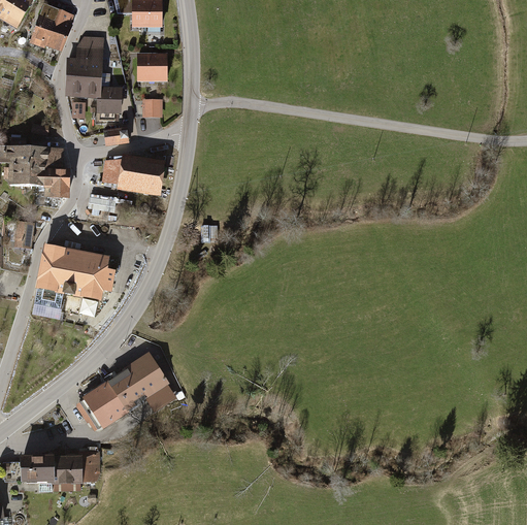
[(0,19),(17,28),(32,0),(7,0),(0,13),(0,19)]
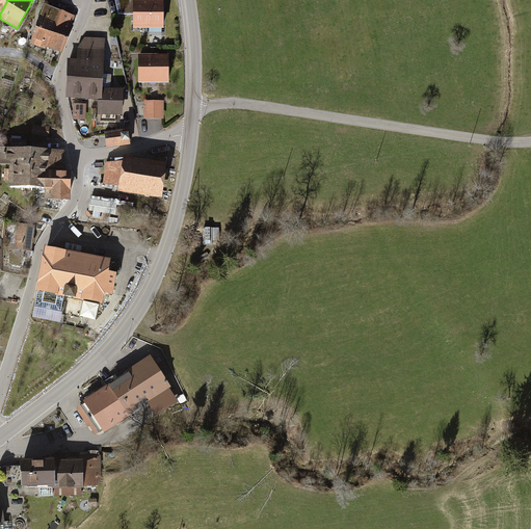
[(133,0),(133,27),(164,27),(164,0),(133,0)]
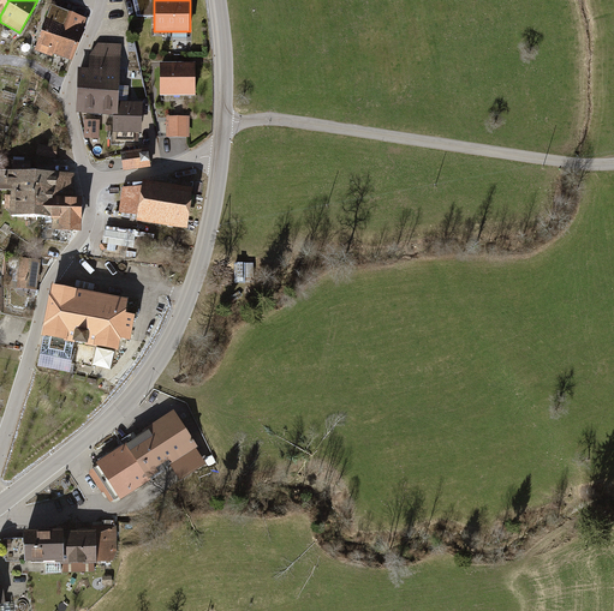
[(51,55),(52,54),(63,25),(73,29),(75,24),(82,27),(87,16),(51,4),(34,49),(51,55)]
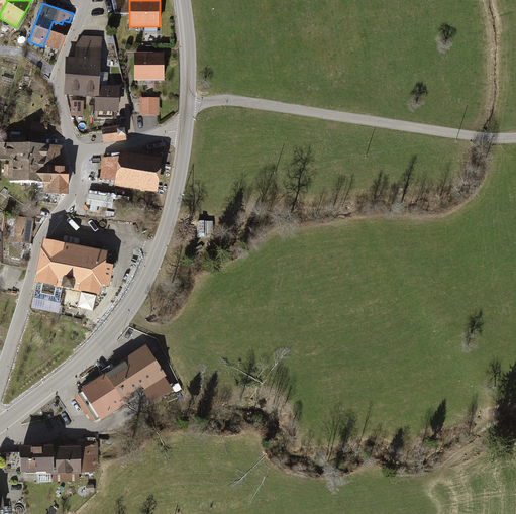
[(53,21),(43,45),(61,52),(71,23),(69,22),(63,20),(62,24),(53,21)]
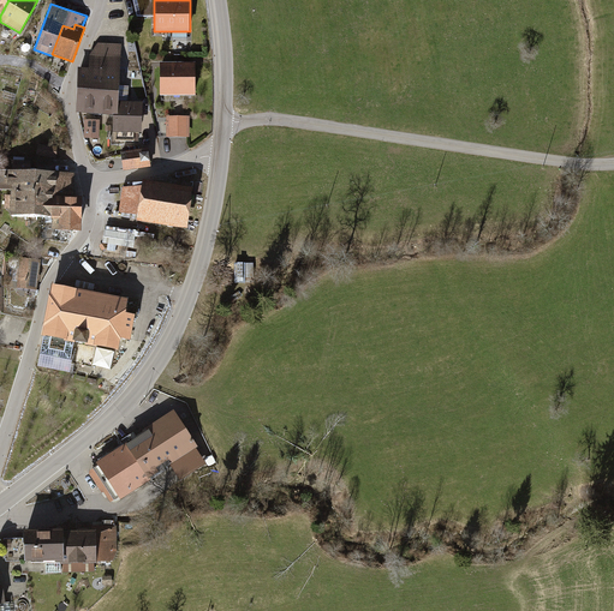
[(97,111),(100,42),(91,53),(91,67),(79,67),(77,111),(97,111)]
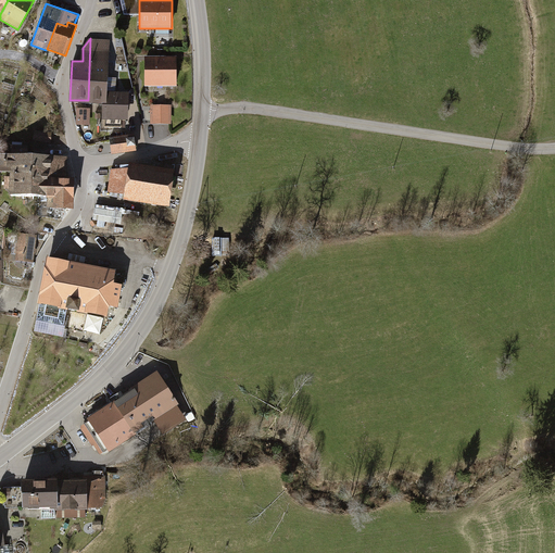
[(106,39),(90,38),(88,100),(103,101),(103,91),(106,39)]
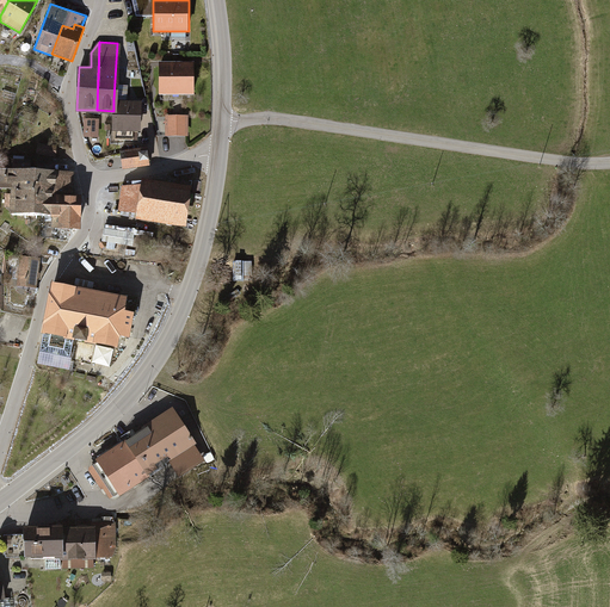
[(195,61),(159,61),(159,94),(195,94),(195,61)]
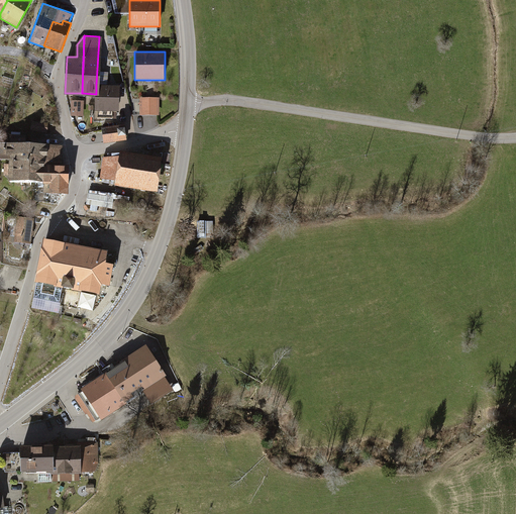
[(118,86),(96,85),(96,94),(95,107),(117,108),(118,86)]
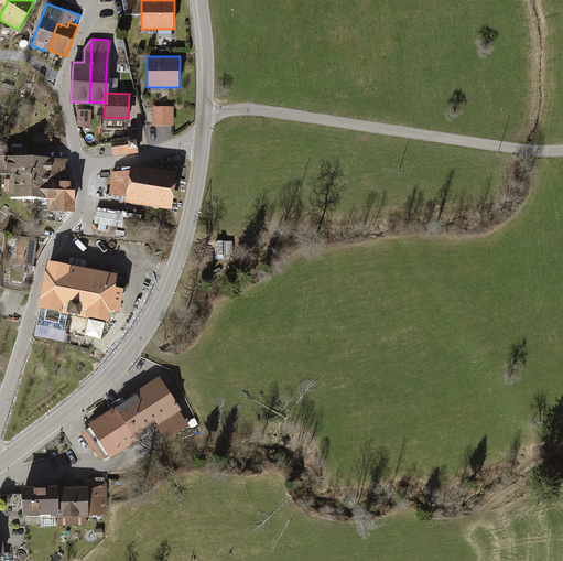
[(173,105),(152,105),(152,125),(172,125),(173,125),(173,105)]
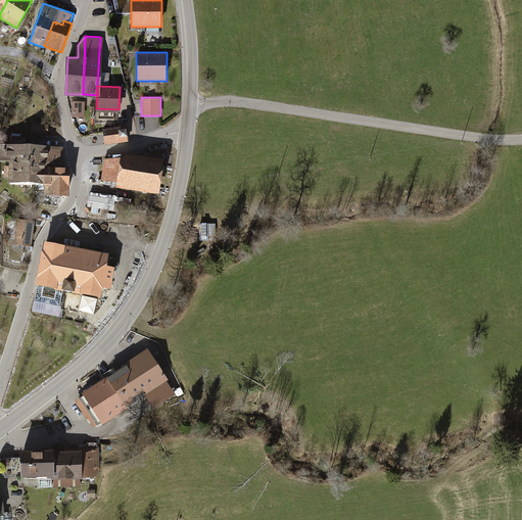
[(85,100),(72,100),(70,115),(84,116),(85,100)]
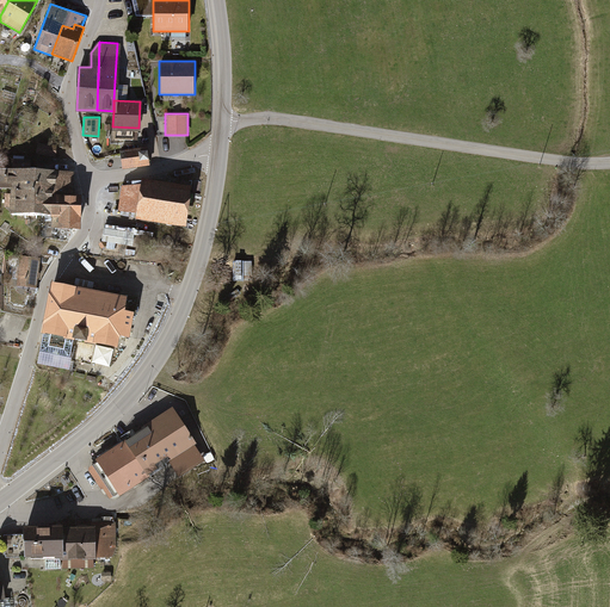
[(147,146),(119,149),(122,168),(149,165),(147,146)]
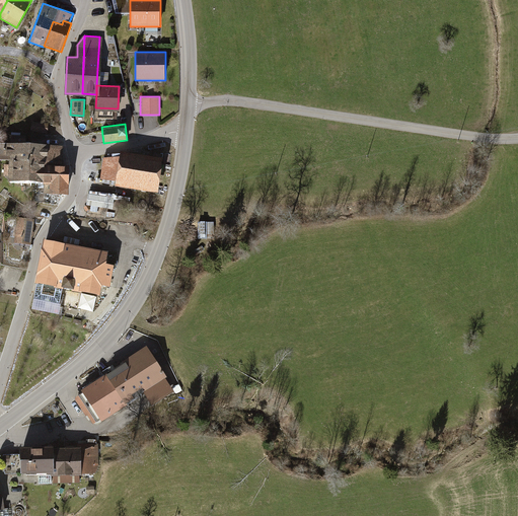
[(7,180),(28,181),(29,164),(29,144),(0,142),(0,157),(8,158),(7,180)]
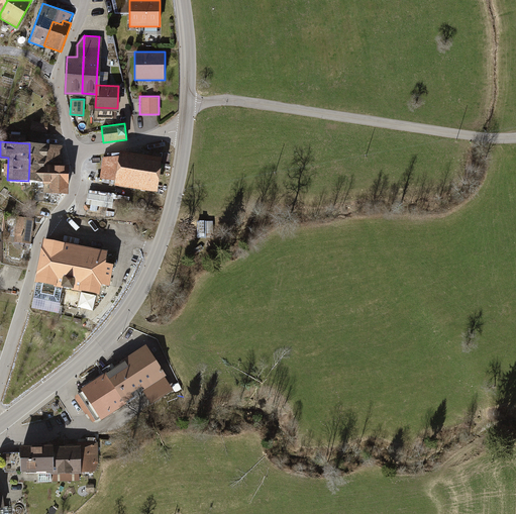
[(29,143),(29,164),(59,165),(60,144),(29,143)]
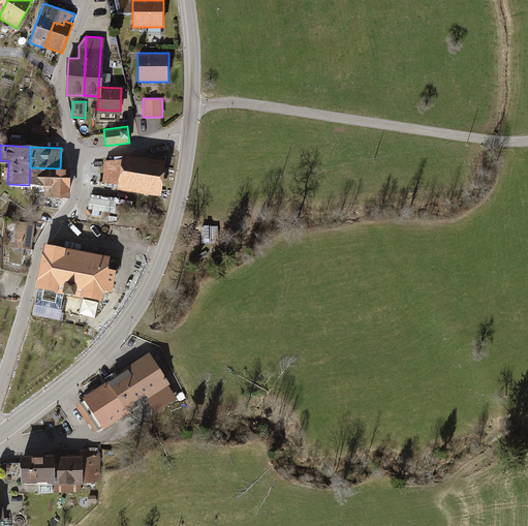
[(165,158),(122,151),(121,156),(104,158),(101,180),(117,182),(116,187),(160,193),(165,158)]
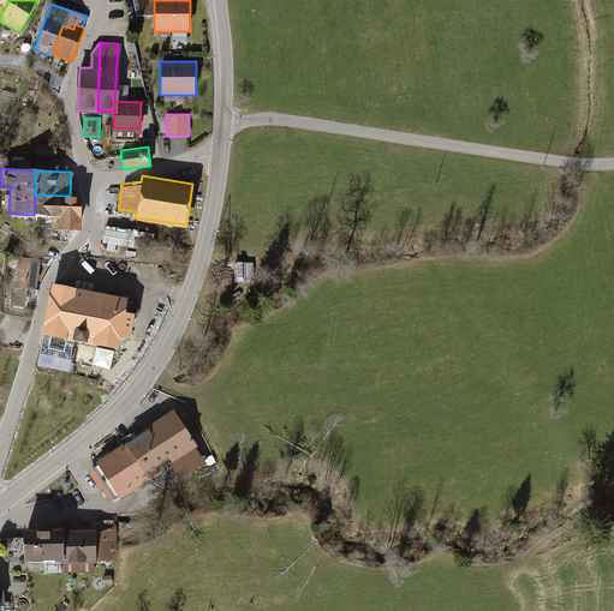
[(78,196),(70,196),(35,195),(34,215),(58,215),(57,227),(77,228),(78,196)]
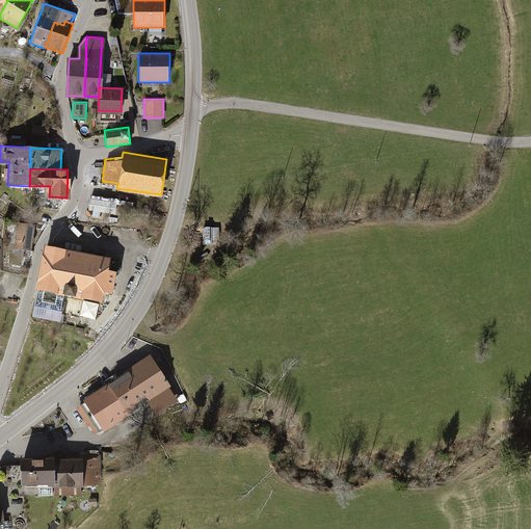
[(96,195),(95,205),(114,208),(116,199),(96,195)]
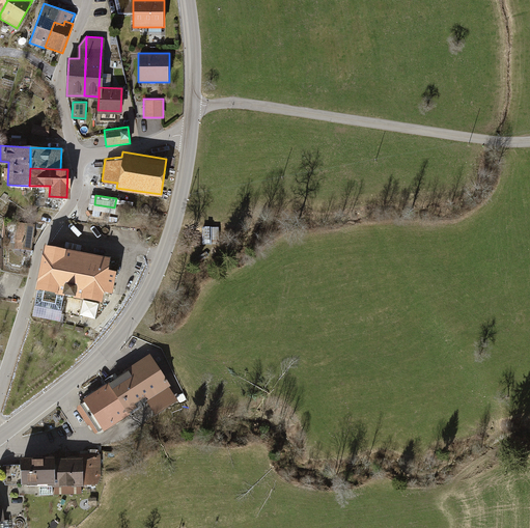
[(34,221),(17,219),(12,246),(31,248),(34,221)]
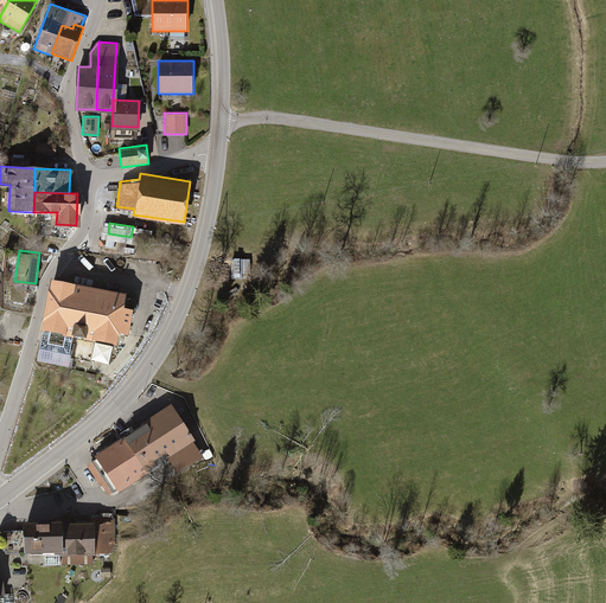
[(246,277),(246,260),(235,260),(235,277),(246,277)]
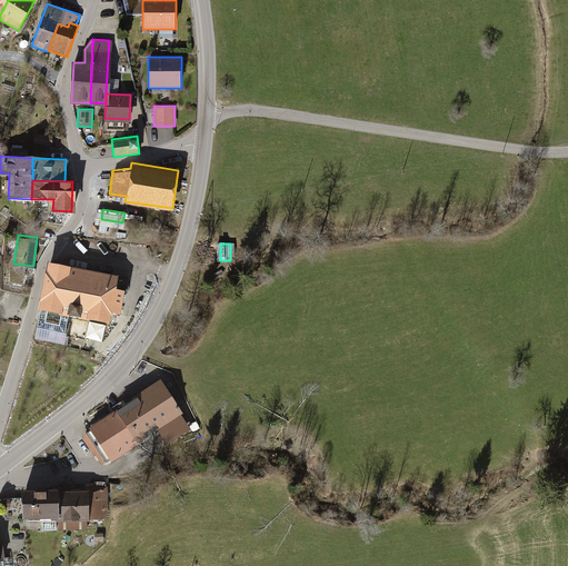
[(112,278),(49,266),(37,328),(61,333),(66,315),(103,321),(106,311),(118,314),(122,289),(111,287),(112,278)]
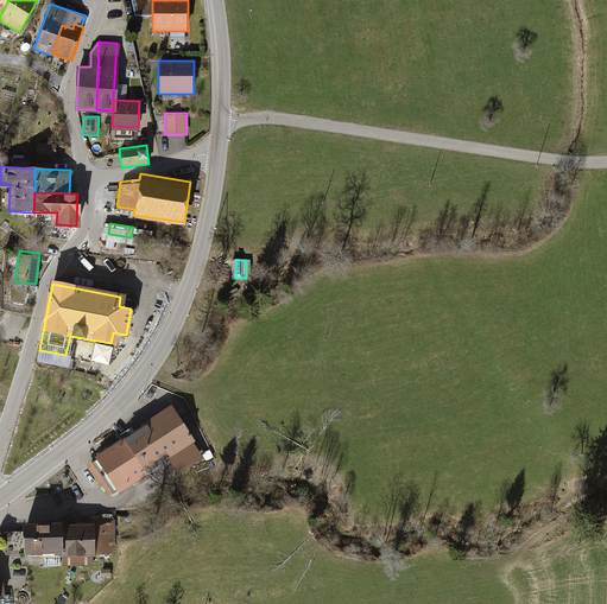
[(105,369),(111,351),(94,345),(88,363),(105,369)]
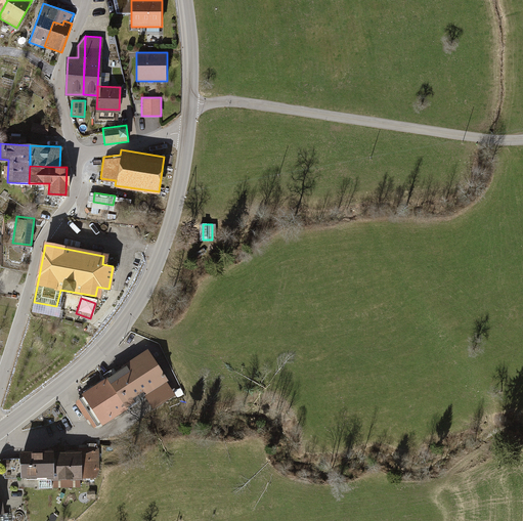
[(83,390),(81,391),(82,393),(79,396),(76,397),(74,399),(85,418),(87,417),(92,426),(96,424),(100,422),(100,423),(127,405),(126,404),(143,393),(153,406),(175,392),(166,379),(168,378),(147,346),(124,360),(125,362),(88,386),(87,385),(82,388),(83,390)]
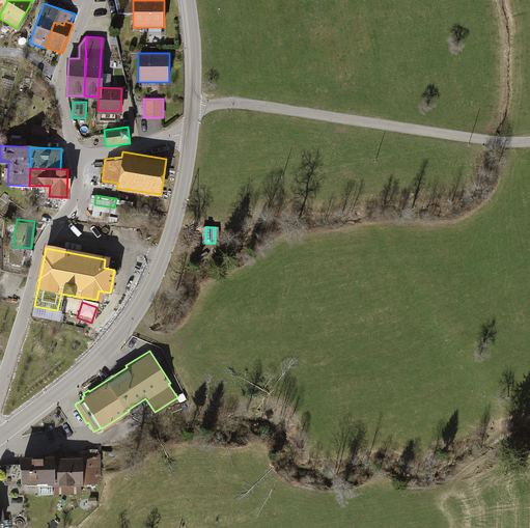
[(75,456),(51,456),(52,482),(80,481),(80,479),(98,479),(98,461),(88,452),(75,453),(75,456)]
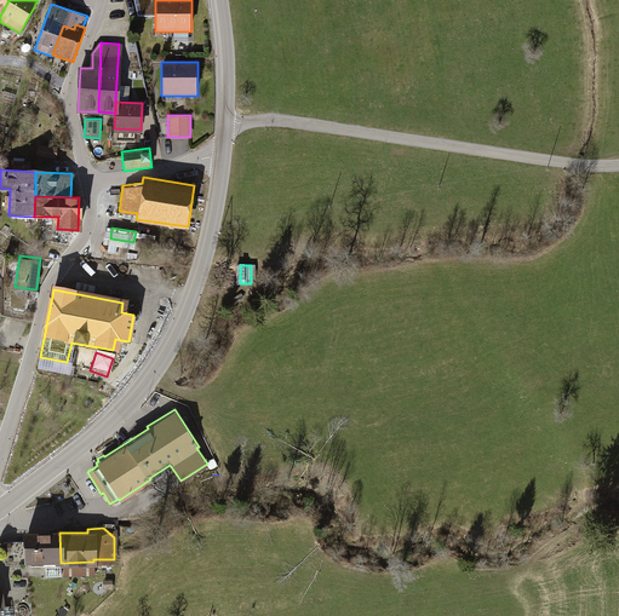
[(59,533),(22,534),(22,541),(0,541),(6,563),(61,563),(59,533)]
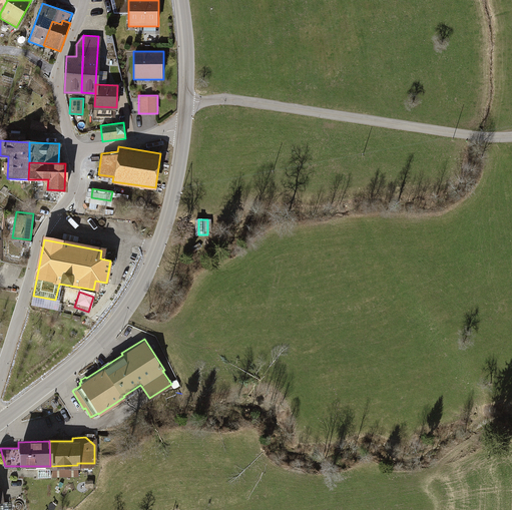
[(89,479),(80,479),(80,487),(89,487),(89,479)]
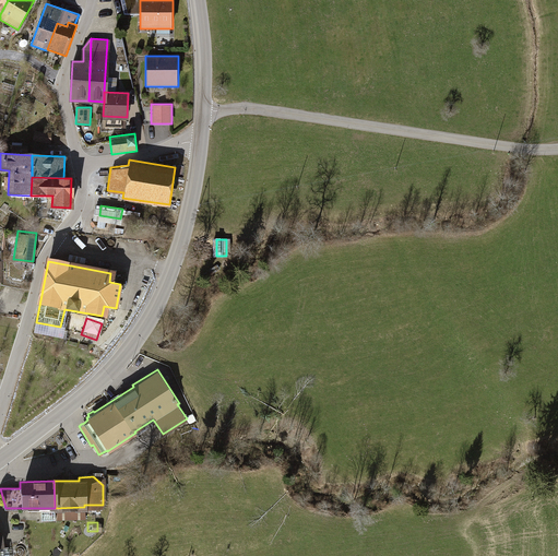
All buildings are outlined.
